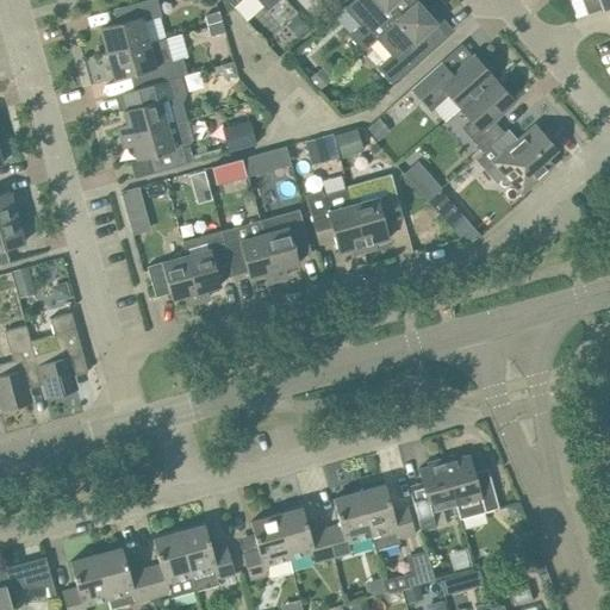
[(100,29),(107,54),(150,42),(144,20),(162,16),(156,0),(144,0),(120,7),(125,22),(100,29)]
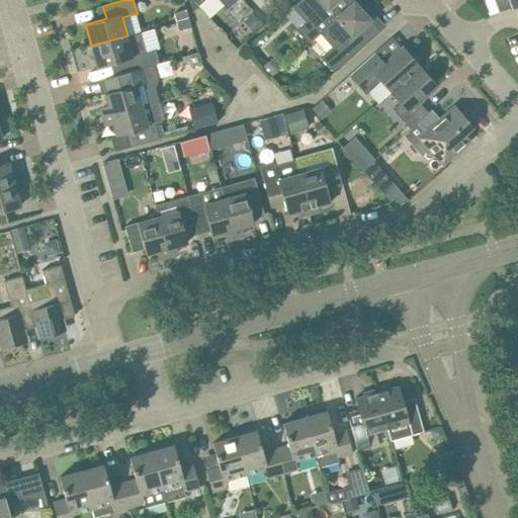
[(193,0),(199,6),(205,0),(220,0),(228,9),(237,0),(193,0)]
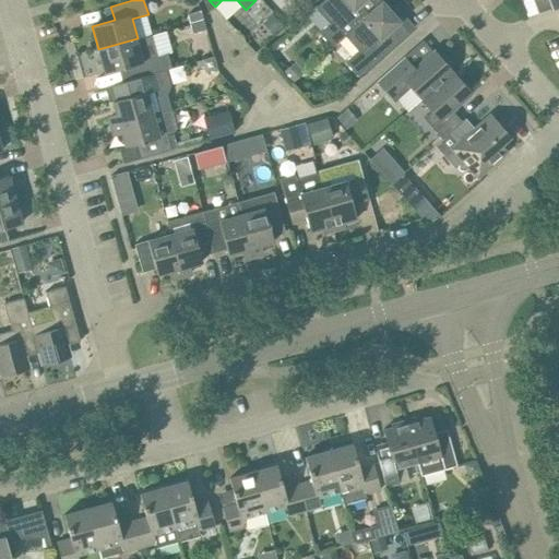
[(332,47),(345,35),(344,34),(382,2),(383,2),(384,0),(324,0),(317,8),(330,23),(320,32),(332,47)]
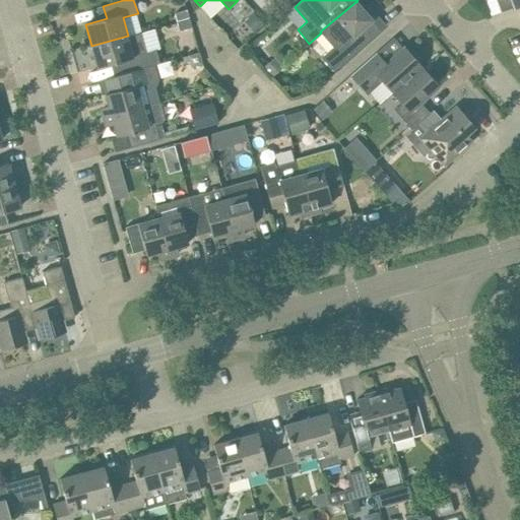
[(496,0),(501,12),(513,8),(510,0),(496,0)]
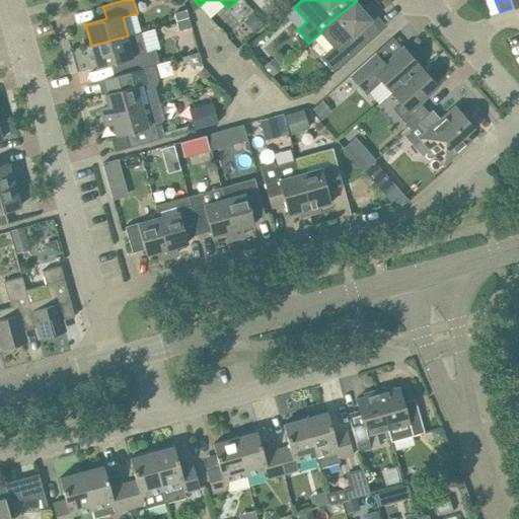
[(518,0),(509,0),(512,8),(513,7),(513,9),(518,6),(518,0)]
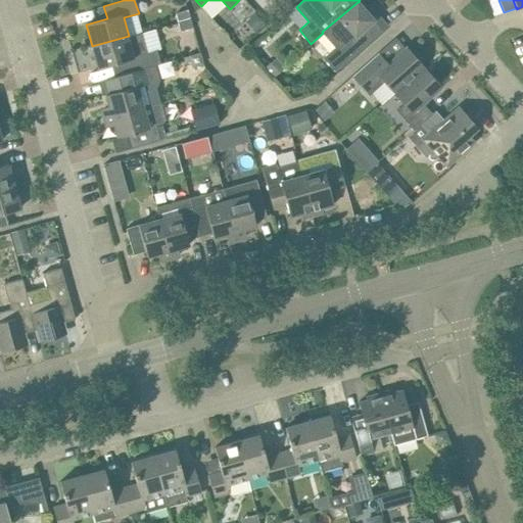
[(322,32),(323,33),(335,46),(323,57),(335,72),(387,26),(375,11),(370,15),(359,2),(358,2),(322,32)]
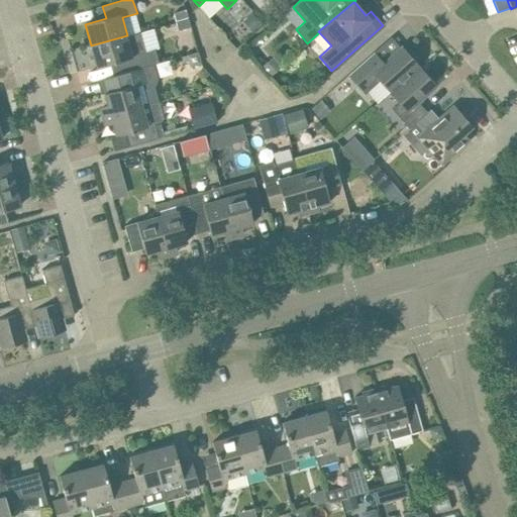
[(188,17),(186,9),(175,12),(177,20),(188,17)]
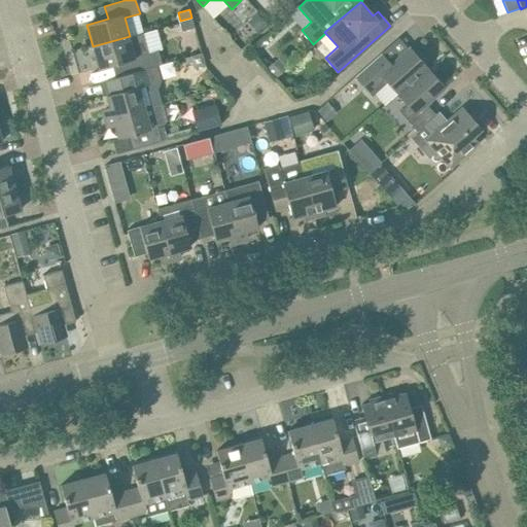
[(182,30),(194,27),(191,20),(180,23),(182,30)]
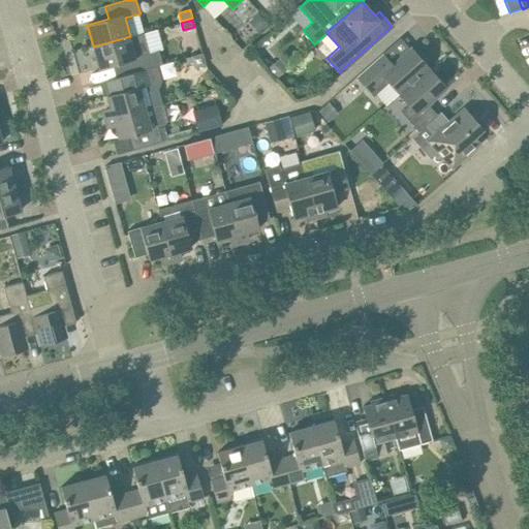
[(126,74),(142,70),(142,69),(156,65),(162,64),(158,51),(148,54),(143,33),(130,36),(93,47),(99,68),(123,62),(126,74)]
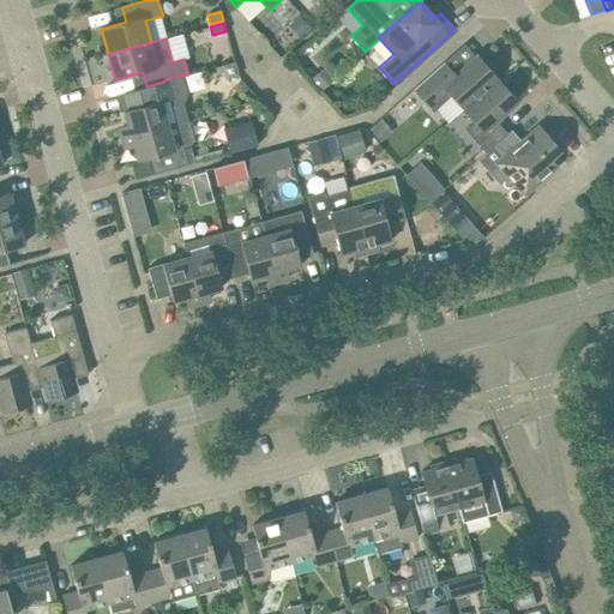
[(452,95),(464,109),(498,79),(476,55),(456,74),(444,61),(413,89),(433,112),(452,95)]
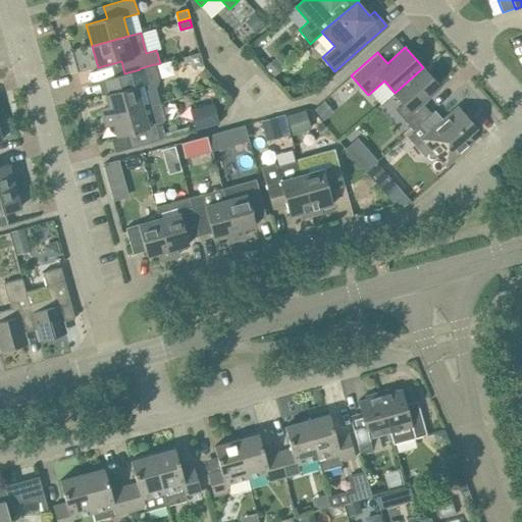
[(140,69),(124,73),(103,80),(107,94),(105,94),(109,106),(106,109),(101,110),(104,118),(160,102),(156,89),(159,80),(154,64),(140,68),(140,69)]
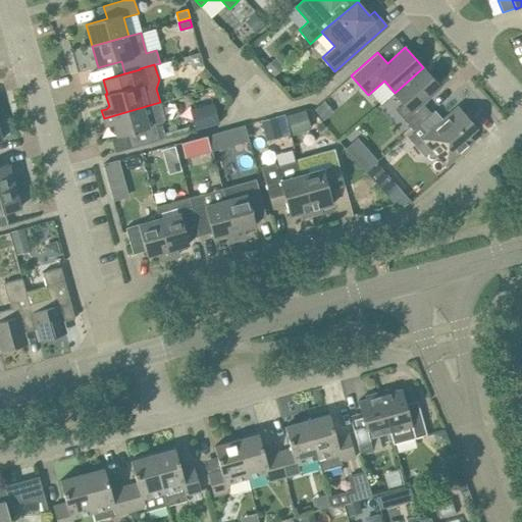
[(423,67),(395,93),(404,104),(397,111),(411,126),(398,138),(401,141),(431,113),(422,103),(440,87),(423,67)]
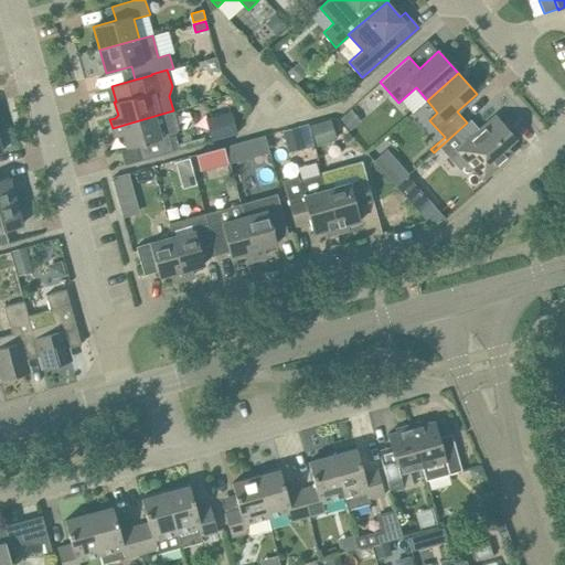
[(172,110),(113,128),(114,135),(119,134),(124,135),(127,148),(138,145),(141,160),(172,151),(167,131),(174,129),(177,125),(172,110)]
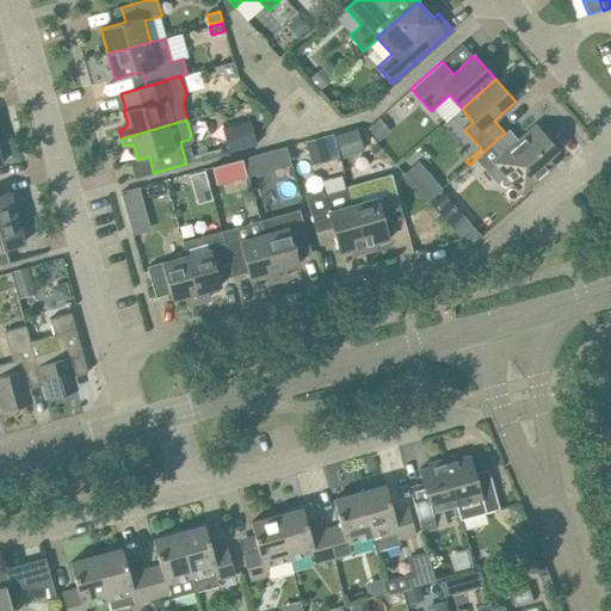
[(257,144),(255,139),(250,119),(222,128),(229,153),(257,144)]
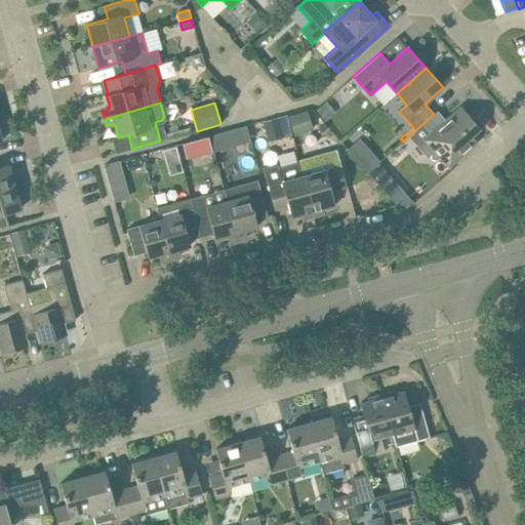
[(460,107),(445,121),(431,133),(440,143),(433,149),(448,167),(477,143),(470,135),(479,127),(460,107)]
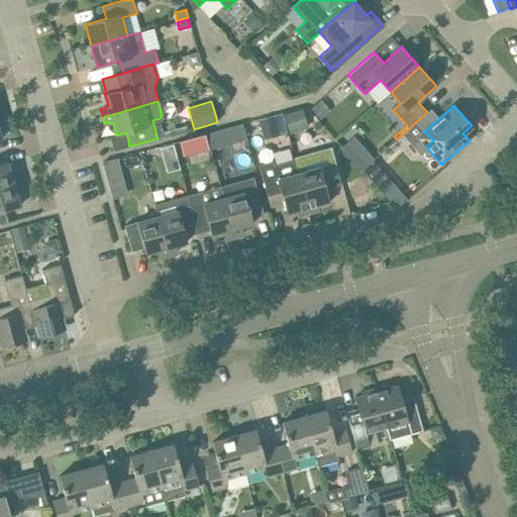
[(301,110),(261,116),(264,135),(289,131),(288,120),(302,118),(301,110)]
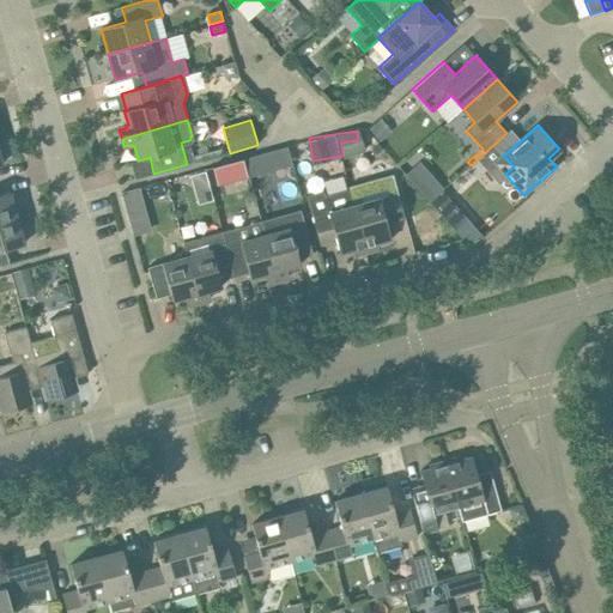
[(243,157),(248,176),(290,164),(285,145),(243,157)]
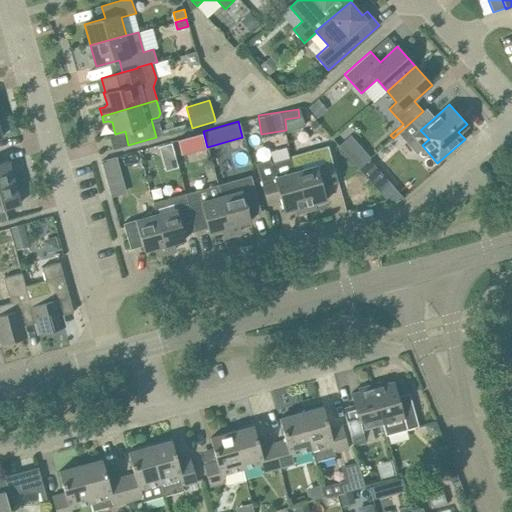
[(202,134),(178,141),(182,155),(206,147),(202,134)]
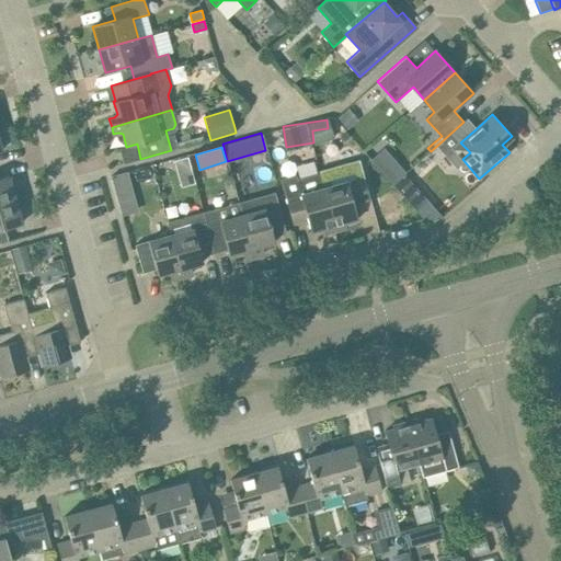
[(187,157),(173,161),(176,172),(185,175),(192,173),(187,157)]
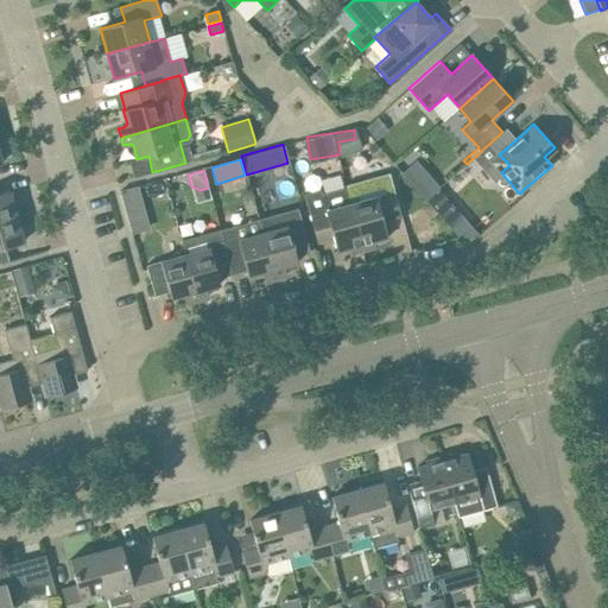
[(432,178),(418,191),(425,200),(438,189),(439,188),(432,178)]
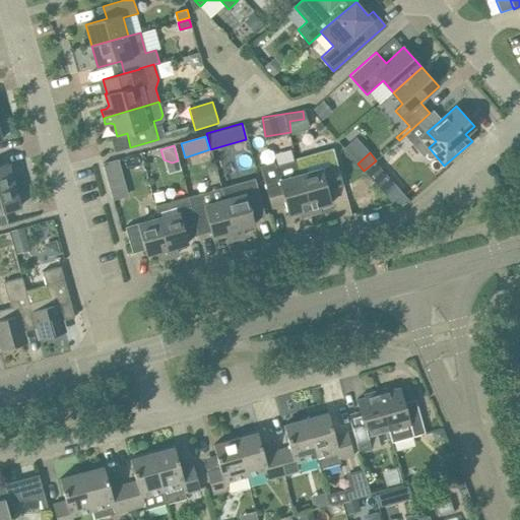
[(118,159),(103,164),(108,180),(109,185),(111,190),(119,188),(123,180),(118,159)]
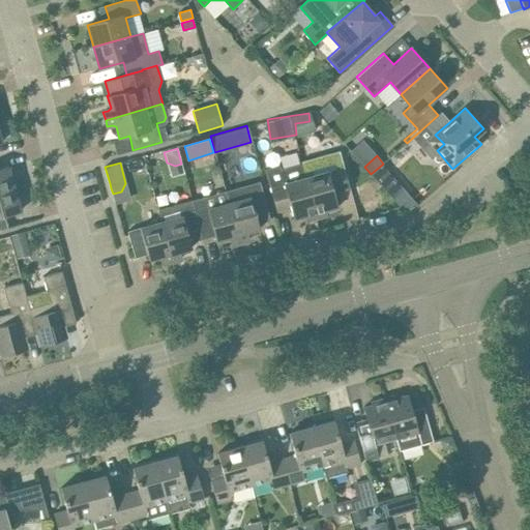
[(317,218),(305,178),(302,164),(282,170),(281,167),(265,170),(275,208),(290,204),(294,219),(308,215),(310,221),(317,218)]
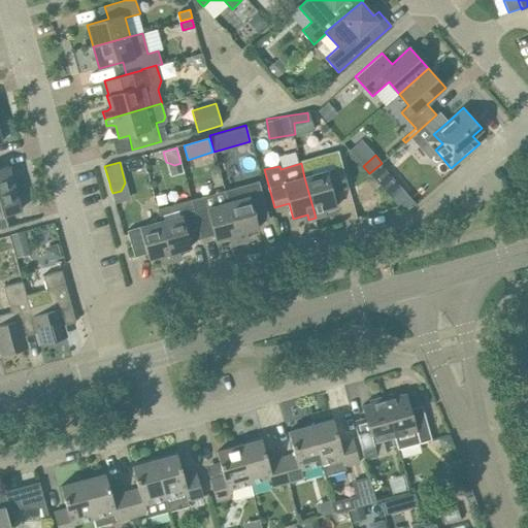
[(304,177),(316,218),(324,216),(322,210),(336,206),(332,192),(347,188),(339,163),(325,166),(327,171),(304,177)]
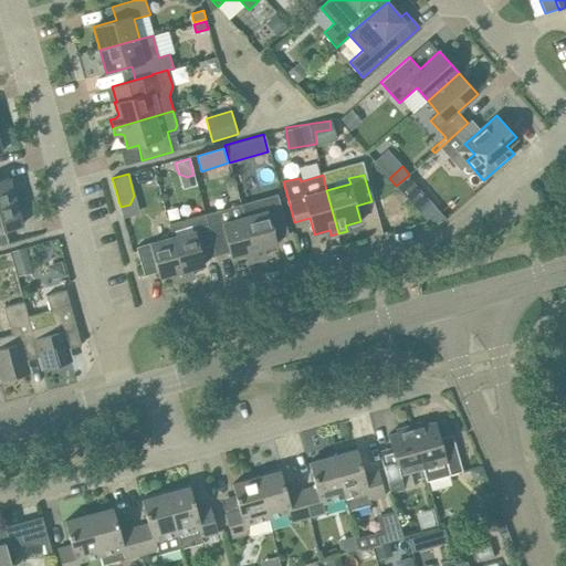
[(396,186),(419,212),(420,212),(431,202),(408,176),(396,186)]
